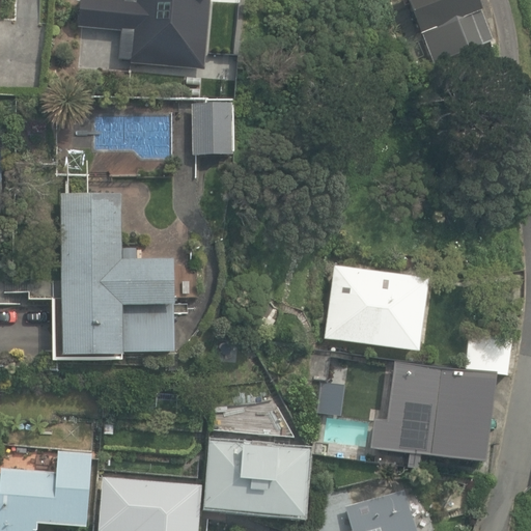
[(131,63),(205,70),(211,0),(126,0),(121,0),(79,0),(78,27),(122,31),(120,59),(131,60),(131,63)]
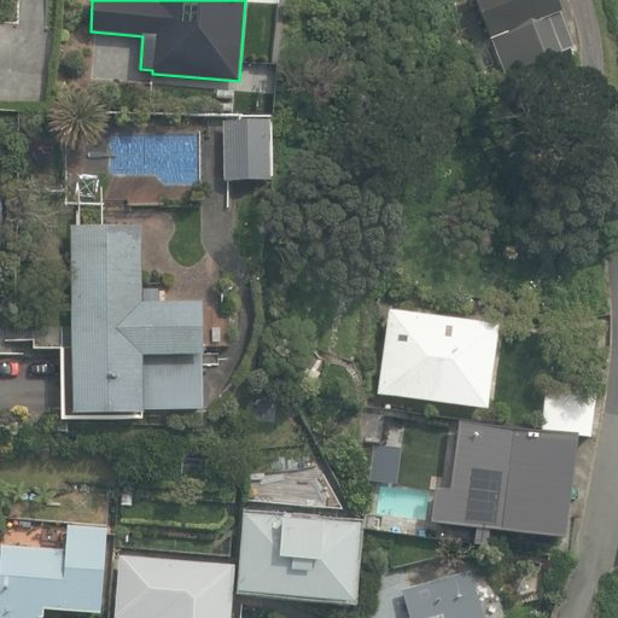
[(474,0),(507,76),(575,48),(555,0),(474,0)]
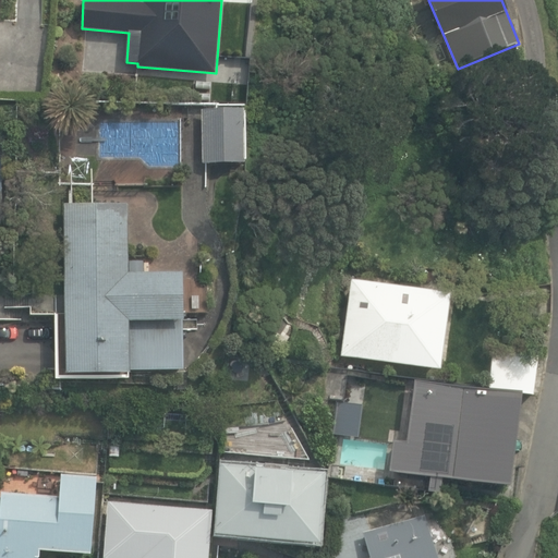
[(202,110),(204,164),(245,162),(244,109),(202,110)]
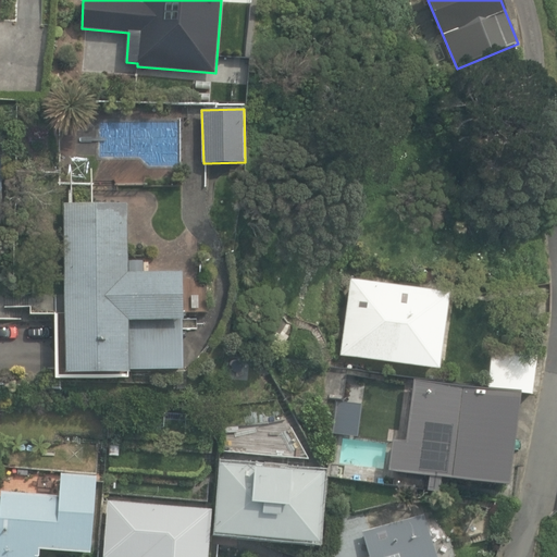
[(64,206),(66,372),(184,371),(183,272),(128,273),(127,205),(64,206)]
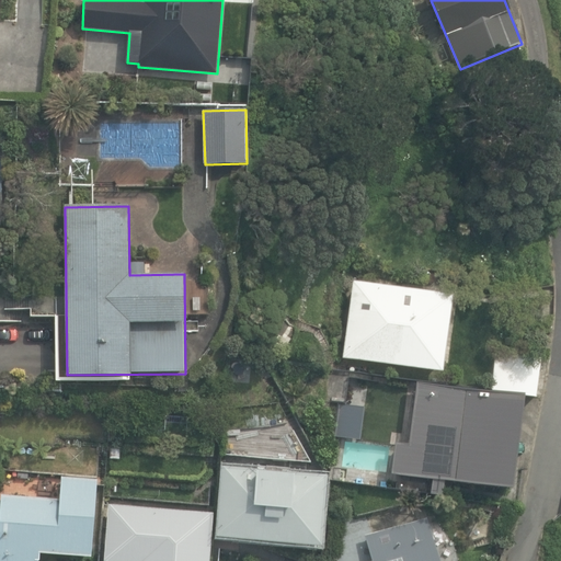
[(343,358),(443,371),(453,297),(353,284),(343,358)]
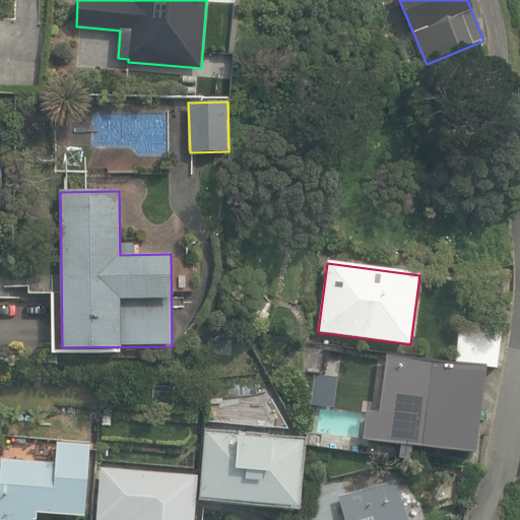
[(455,361),(496,366),(500,331),(459,326),(455,361)]
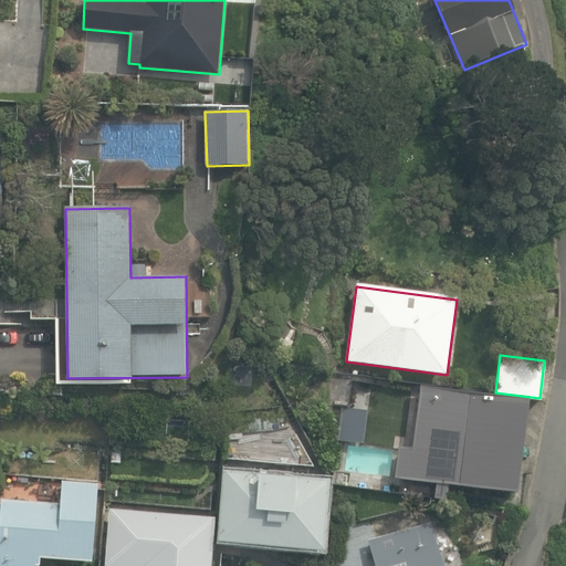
[(339,419),(352,420),(356,377),(332,375),(328,407),(341,408),(339,419)]
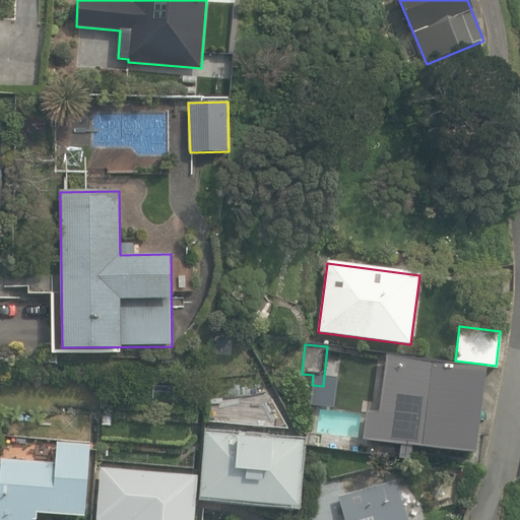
[(483,368),(385,355),(378,412),(367,410),(363,441),(472,455),(483,368)]
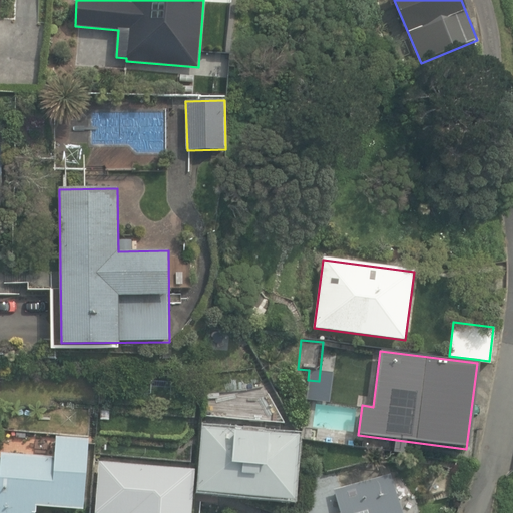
[(0,379),(10,380),(10,372),(1,371),(0,379)]
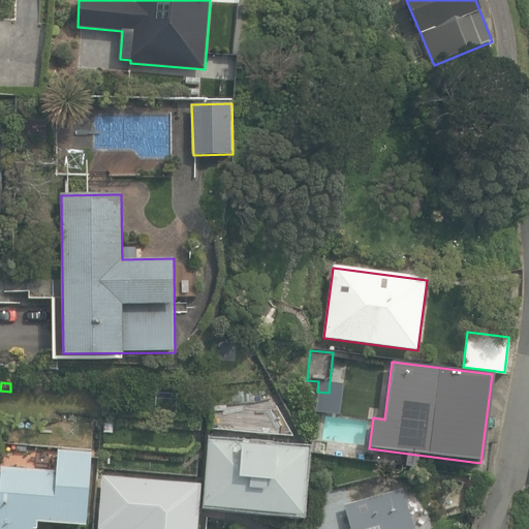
[(113,433),(113,423),(103,423),(103,433),(113,433)]
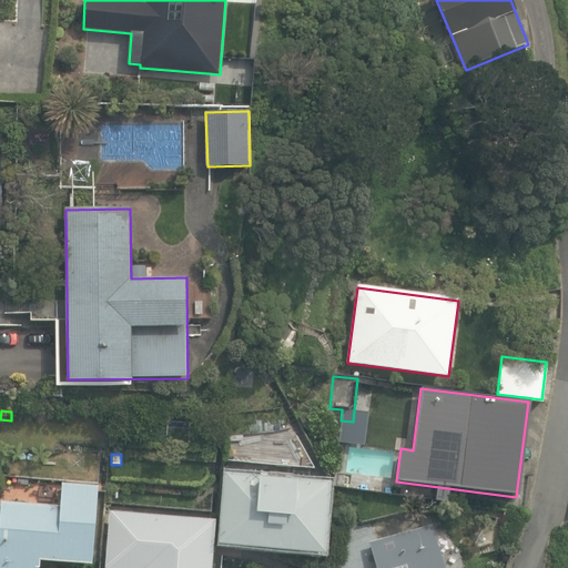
[(219,545),(325,555),(332,482),(296,478),(295,482),(259,478),(259,476),(226,473),(219,545)]
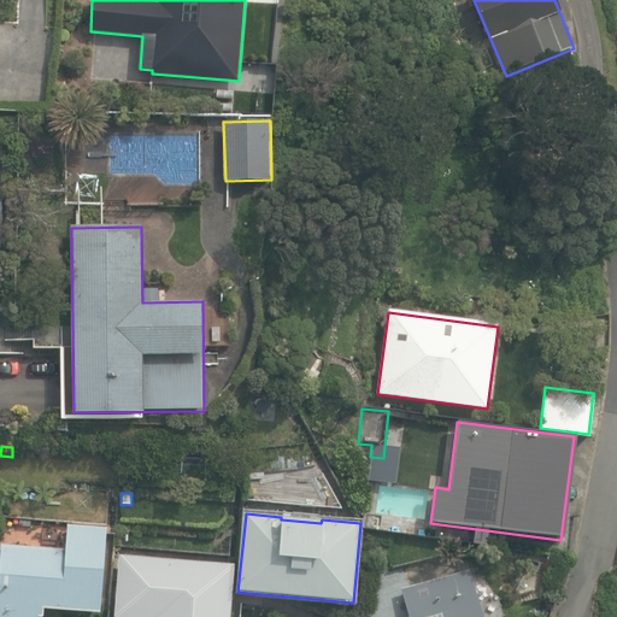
[(0,545),(0,551),(0,616),(109,616),(100,616),(106,528),(68,526),(66,550),(0,545)]
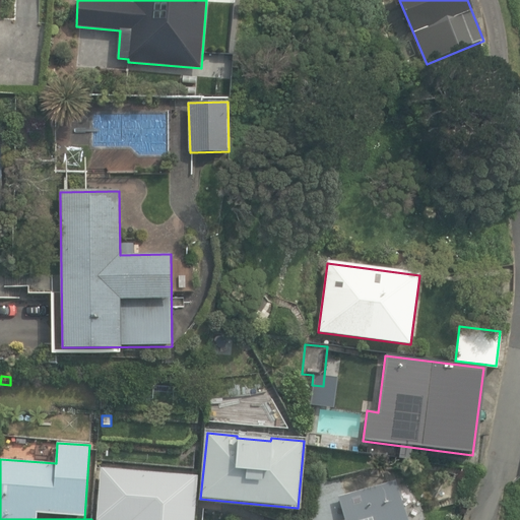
[(194,519),(199,476),(102,468),(96,519),(194,519)]
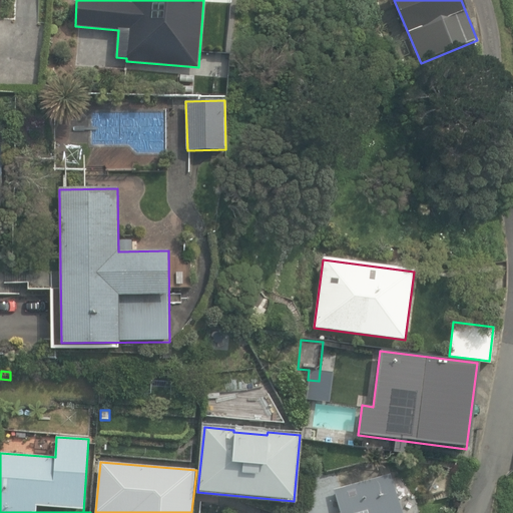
[(401,512),(391,475),(334,490),(340,512),(401,512)]
